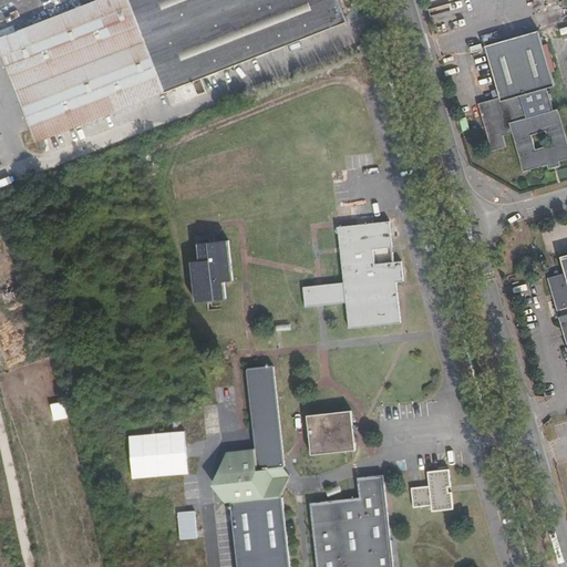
[(98,0),(10,34),(45,125),(32,130),(37,143),(165,93),(179,88),(184,101),(207,92),(202,79),(348,22),(338,0),(98,0)]
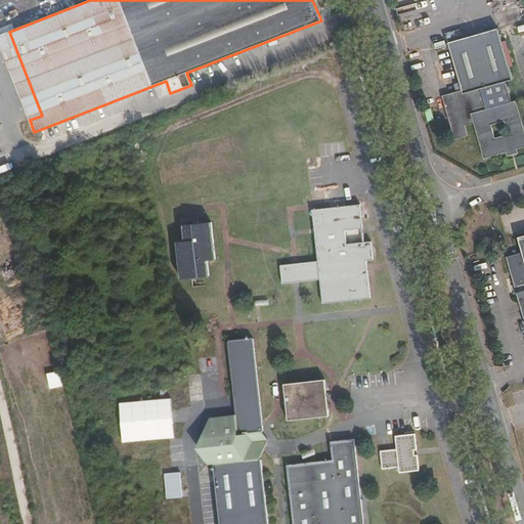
[(342,29),(345,41),(348,40),(352,39),(349,27),(342,29)]
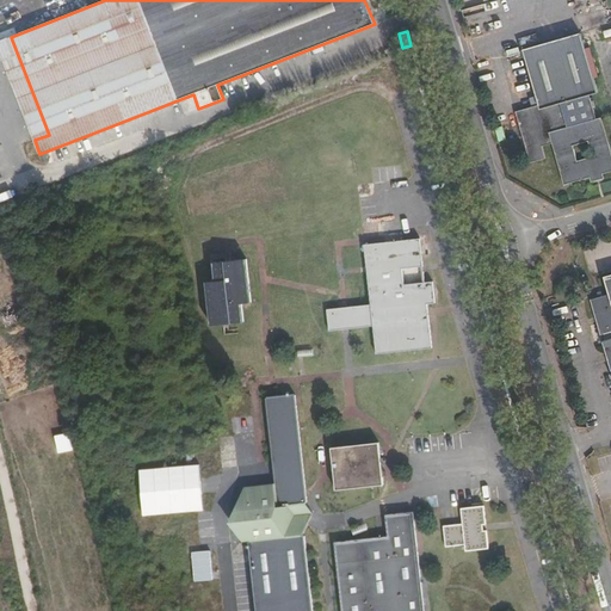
[(585,123),(575,125),(567,129),(560,104),(568,100),(579,98),(598,92),(581,32),(524,49),(539,104),(539,107),(534,110),(534,105),(516,110),(530,160),(545,156),(542,144),(554,141),(566,181),(590,174),(603,171),(610,168),(610,153),(600,118),(585,123)]
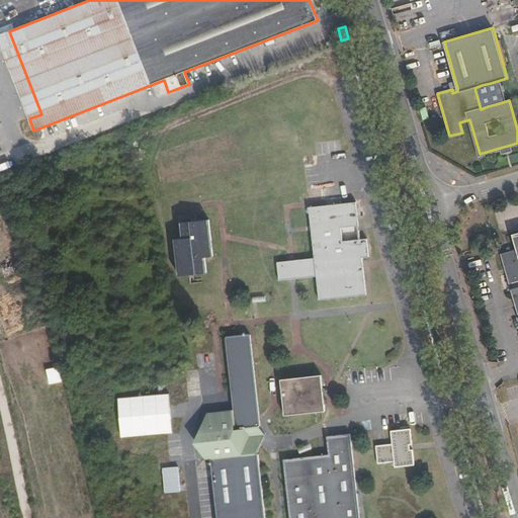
[(41,114),(9,31),(0,34),(0,44),(29,118),(41,114)]
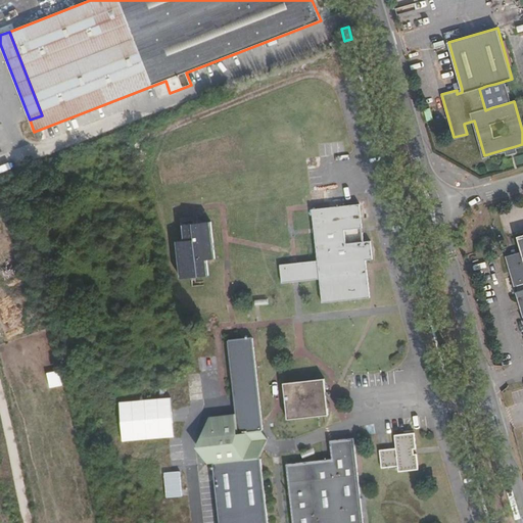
[(501,105),(495,84),(486,86),(492,107),(501,105)]
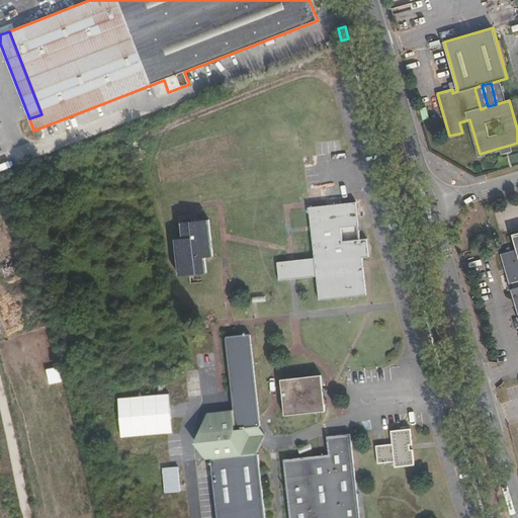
[(315,258),(277,262),(279,280),(317,276),(319,300),(366,295),(362,257),(369,257),(367,239),(343,241),(341,228),(359,226),(356,202),(309,207),(315,258)]
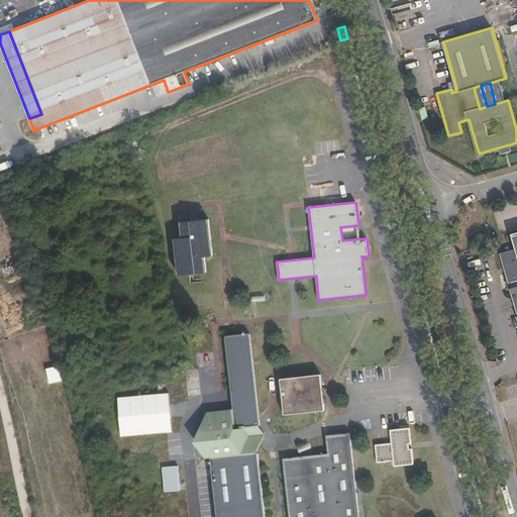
[(182,237),(175,238),(179,276),(207,273),(205,256),(213,255),(209,218),(181,222),(182,237)]
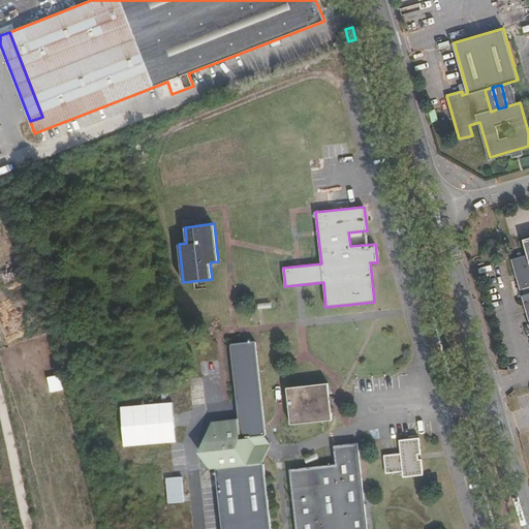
[(511,258),(528,319),(528,237),(523,239),(527,254),(511,258)]
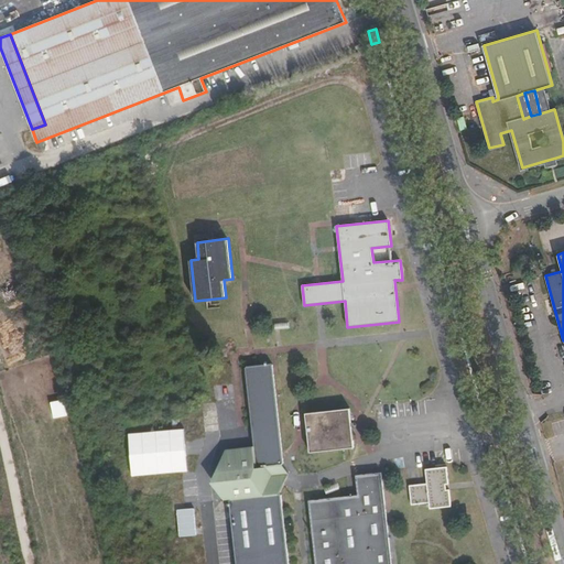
[(229,476),(217,478),(218,491),(225,500),(229,499),(236,563),(289,563),(281,491),(289,474),(283,466),(272,365),(271,365),(271,364),(247,366),(247,367),(245,368),(255,446),(226,449),(229,476)]
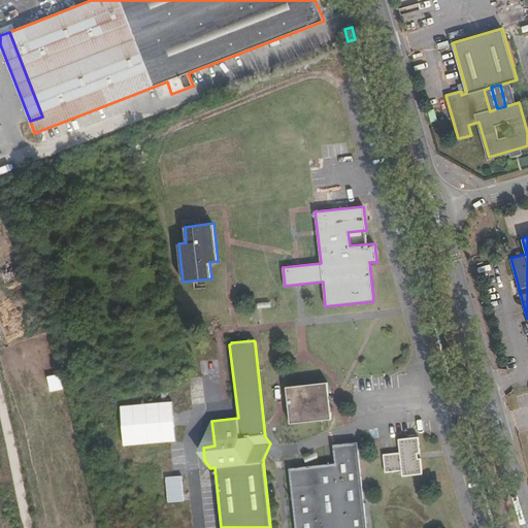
[(328,383),(286,387),(290,424),(332,419),(328,383)]
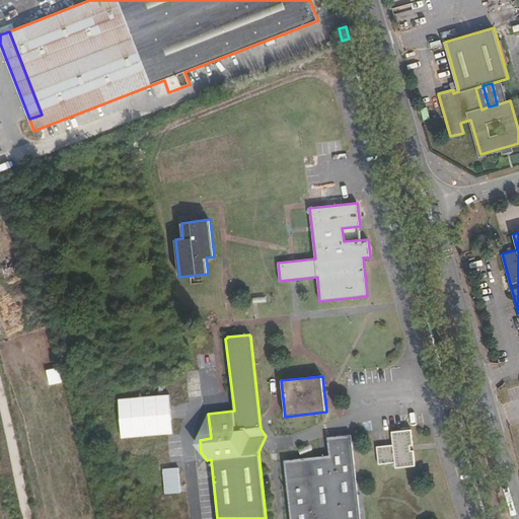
[(169,395),(119,399),(122,438),(172,434),(169,395)]
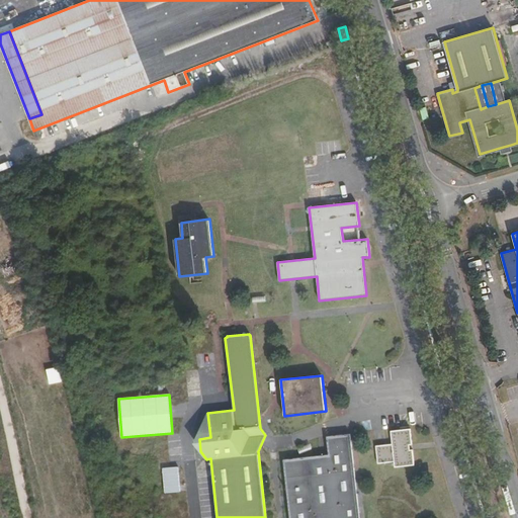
[(393,444),(376,446),(378,463),(395,461),(395,467),(415,465),(413,449),(410,449),(410,445),(412,444),(411,429),(391,431),(393,444)]
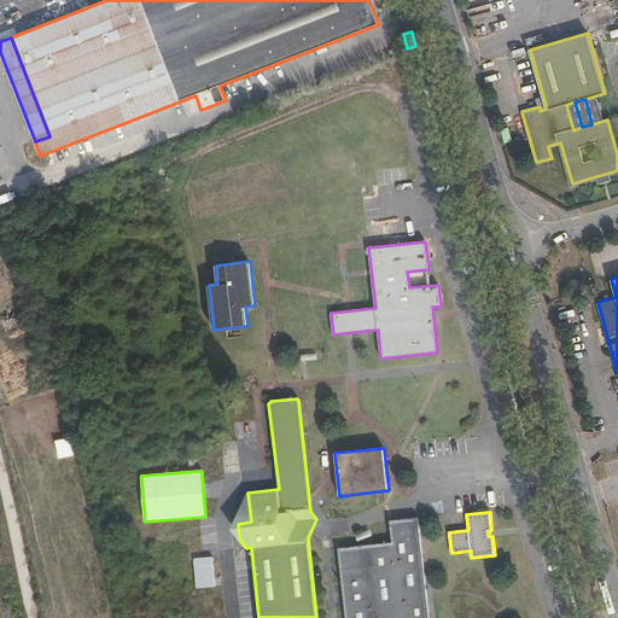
[(392,542),(338,548),(345,617),(429,617),(418,518),(390,520),(392,542)]
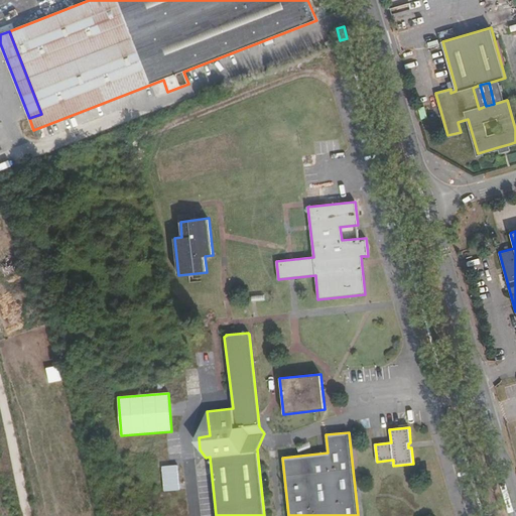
[(177,466),(162,467),(165,492),(180,490),(177,466)]
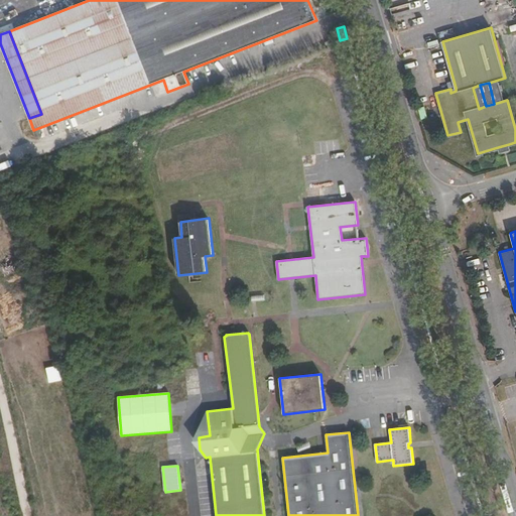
All buildings are outlined.
